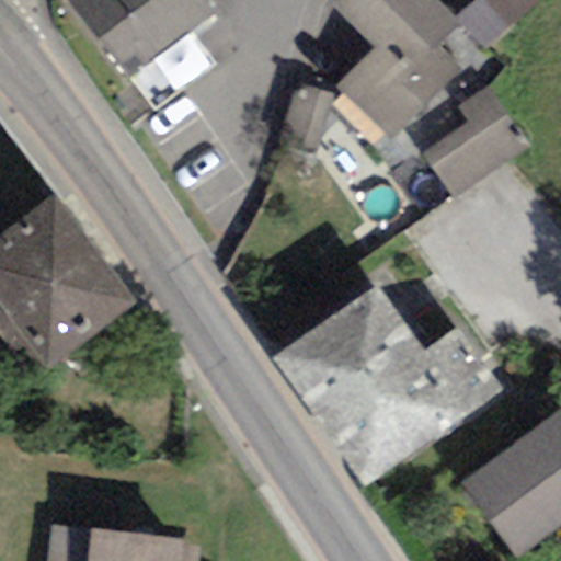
[(203,0),(70,0),(69,1),(128,80),(215,15),(203,0)]
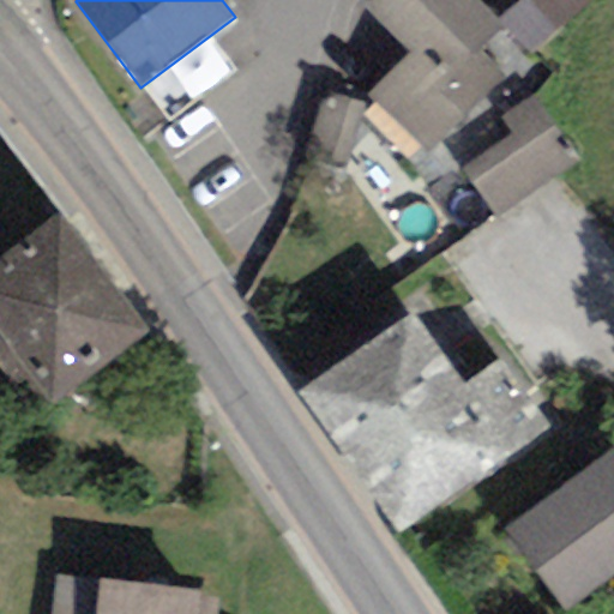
[(368,97),(427,155),(505,77),(480,52),(505,25),(499,20),(479,0),(371,0),(363,8),(410,54),(368,97)]
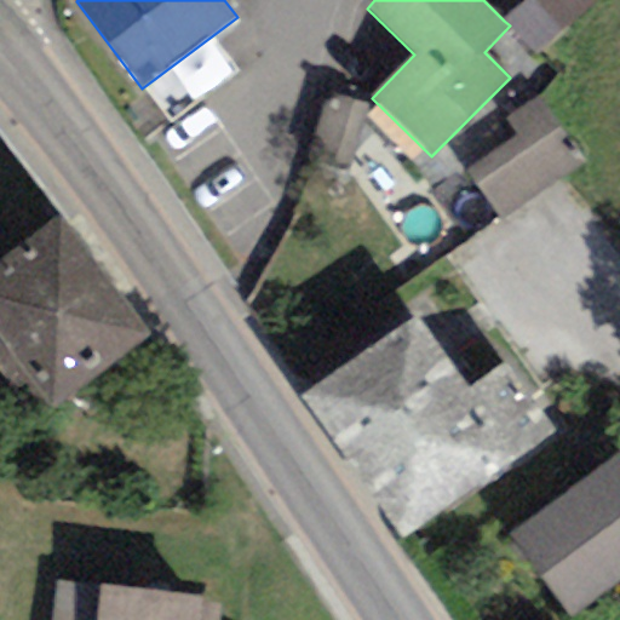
[(538,56),(562,34),(530,0),(526,0),(504,21),(510,26),(538,56)]
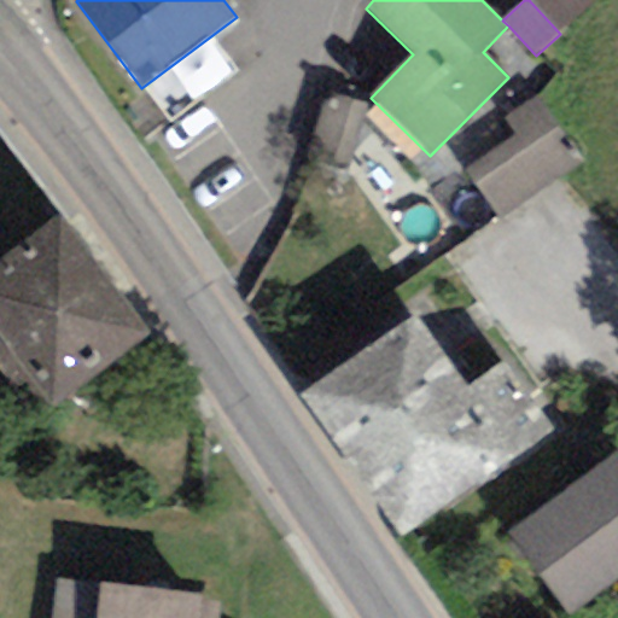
[(529,0),(560,34),(595,0),(529,0)]
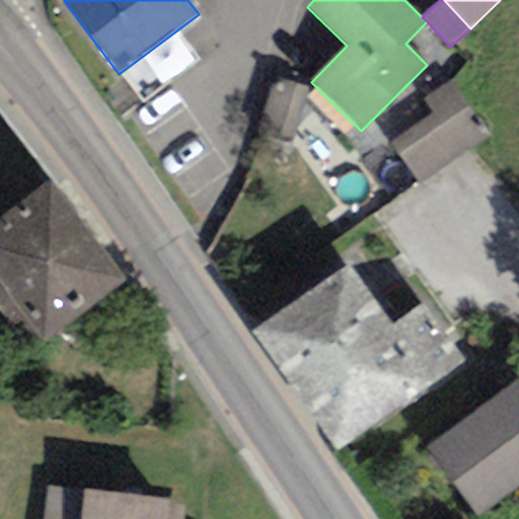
[(420,188),(493,136),(451,79),(422,99),(432,114),(388,144),(420,188)]
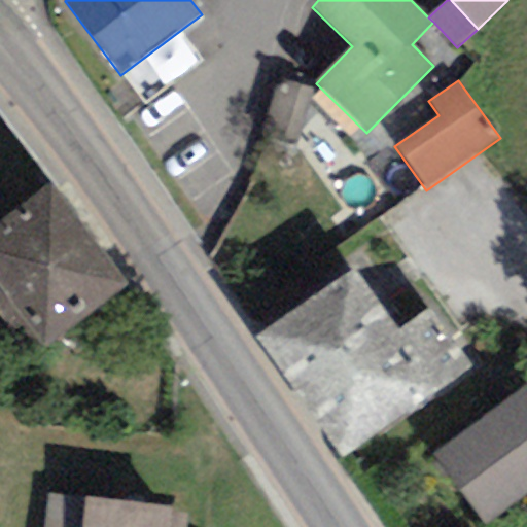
[(45,348),(128,287),(49,183),(0,220),(0,322),(11,338),(28,325),(45,348)]
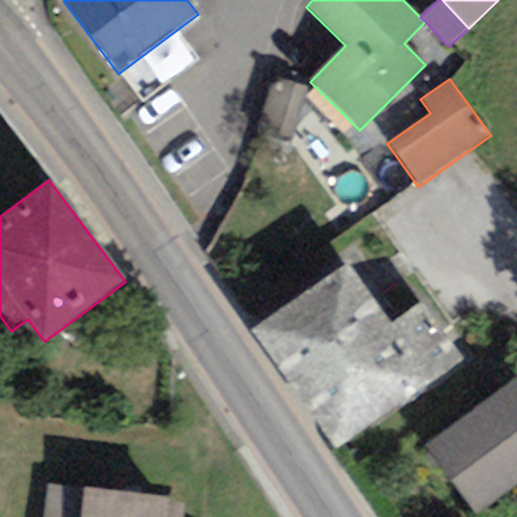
[(335,448),(462,359),(420,300),(392,320),(348,260),(250,328),(335,448)]
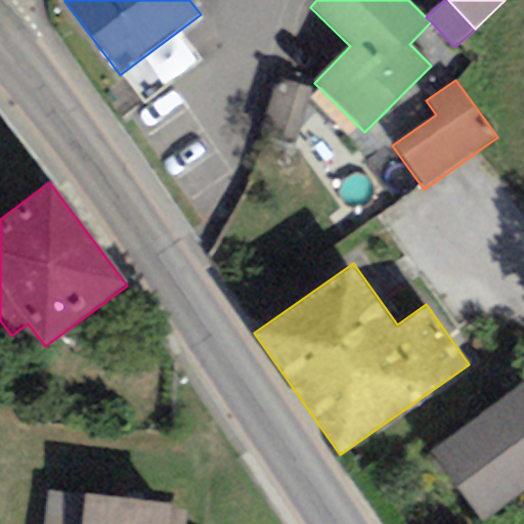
[(523,488),(523,389),(521,386),(434,452),(485,519),(523,488)]
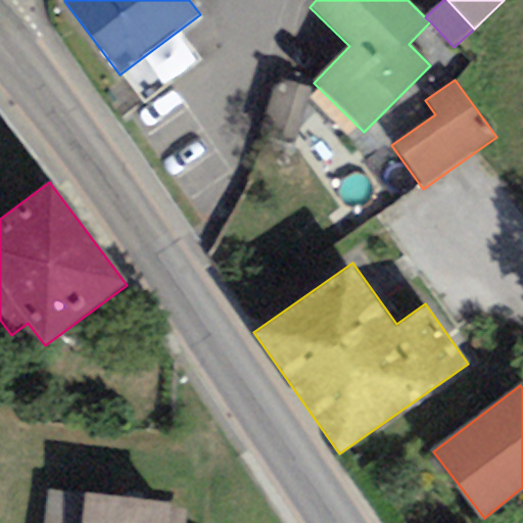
[(184,522),(185,510),(170,509),(172,505),(47,489),(42,522),(184,522)]
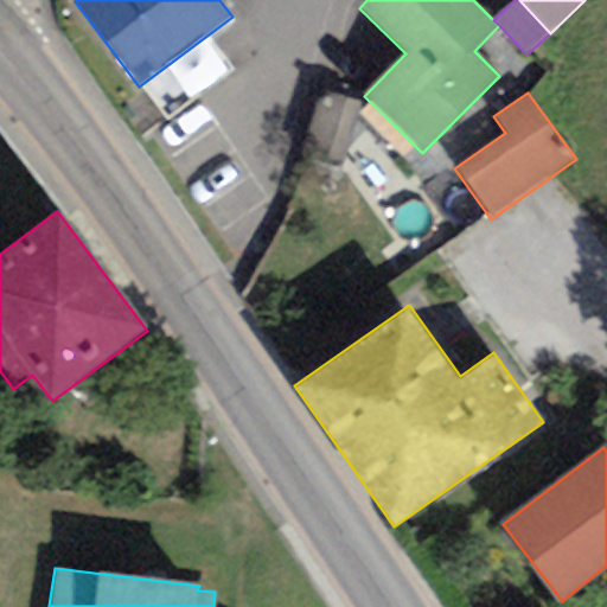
All buildings are outlined.
